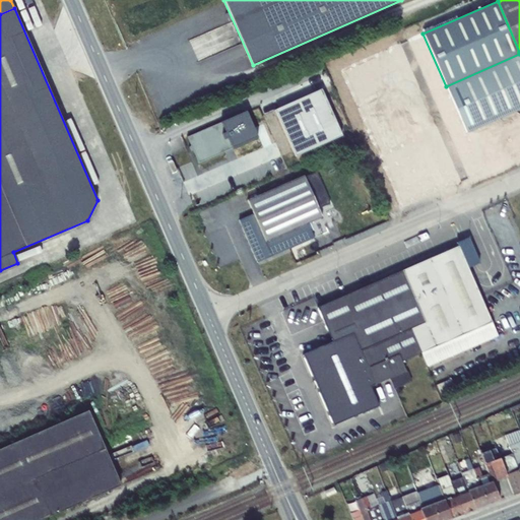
[(399,147),(406,161),(411,159),(424,158),(421,154),(443,145),(412,76),(404,79),(400,69),(389,73),(381,54),(364,61),(376,92),(352,102),(376,157),(399,147)]
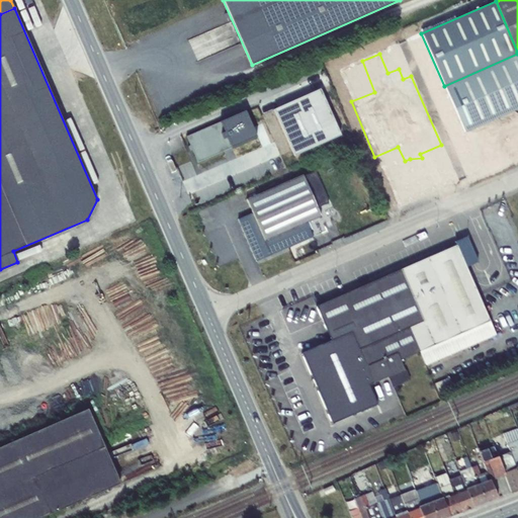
[(517,54),(444,86),(464,133),(517,108),(517,54)]
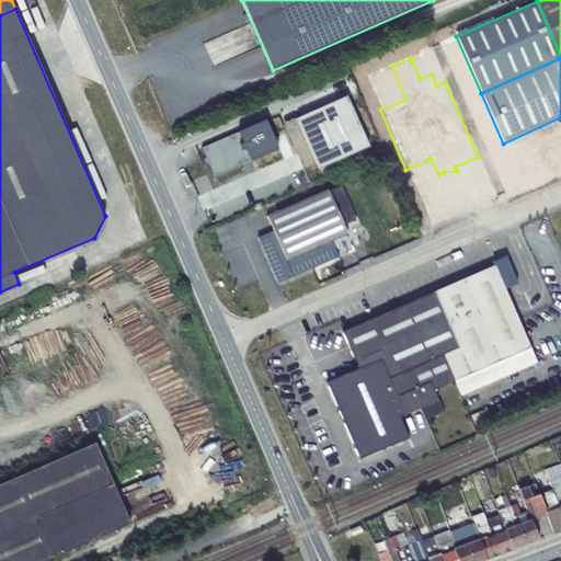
[(351,93),(294,116),(315,169),(371,146),(351,93)]
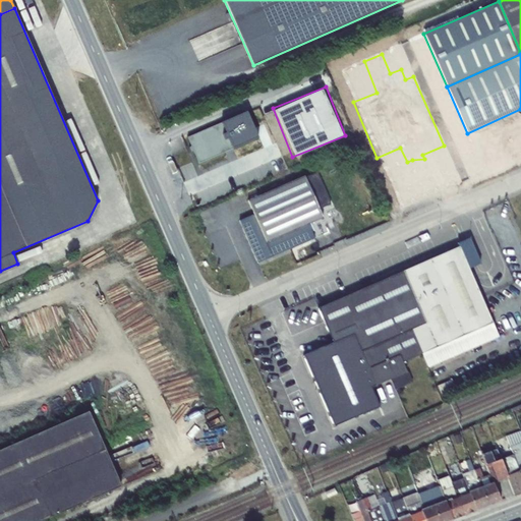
[(520,125),(509,130),(513,140),(520,137),(520,125)]
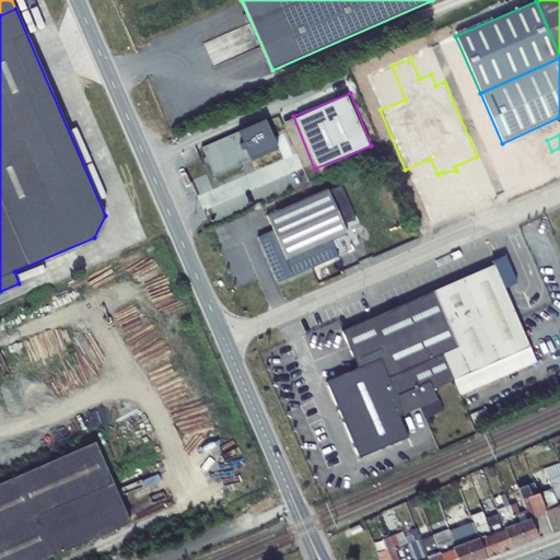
[(209,162),(214,174),(241,163),(230,137),(203,149),(207,156),(206,158),(205,159),(205,160),(205,161),(206,161),(206,162),(207,162),(208,162),(209,162)]
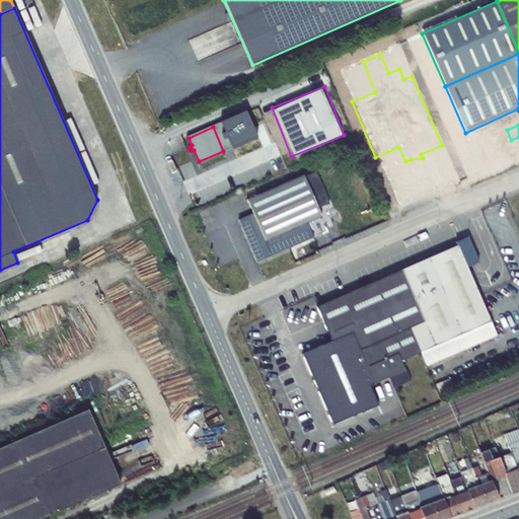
[(405,161),(398,147),(375,157),(381,171),(405,161)]
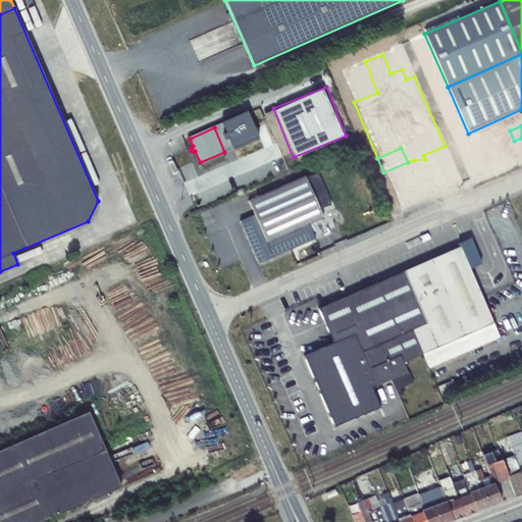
[(255,215),(267,243),(309,224),(323,218),(305,177),(249,202),(255,215)]
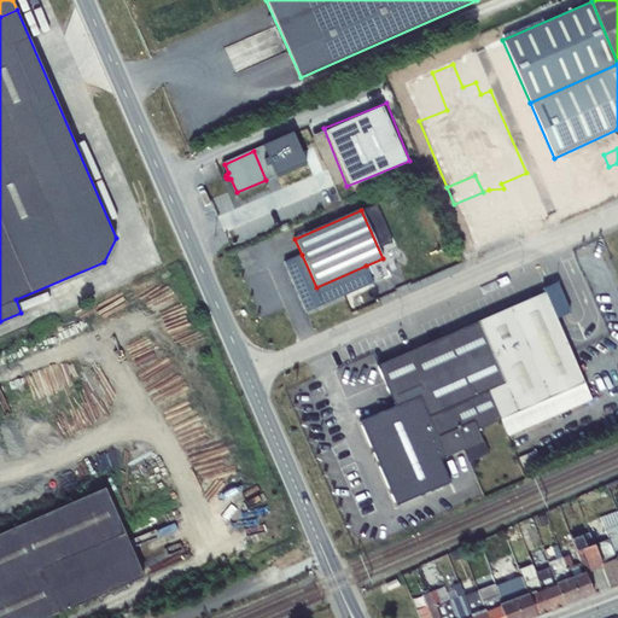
[(366,266),(316,287),(302,255),(285,261),(305,312),(373,283),(366,266)]
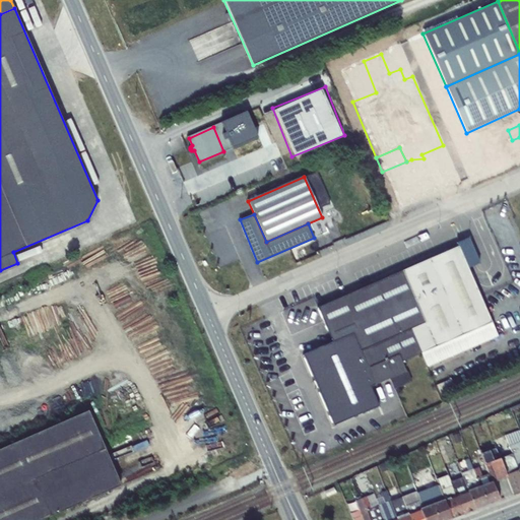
[(445,342),(491,322),(458,247),(318,307),(333,341),(315,349),(308,367),(329,413),(345,420),(378,406),(370,387),(375,384),(376,384),(405,371),(401,362),(421,352),(445,342)]
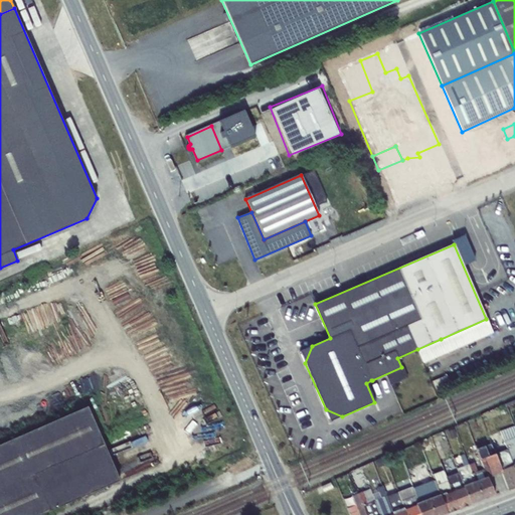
[(494,333),(486,319),(441,339),(447,352),(494,333)]
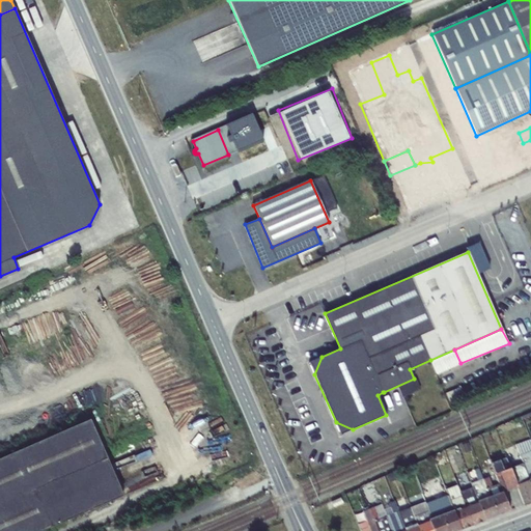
[(437,373),(460,363),(454,350),(430,360),(437,373)]
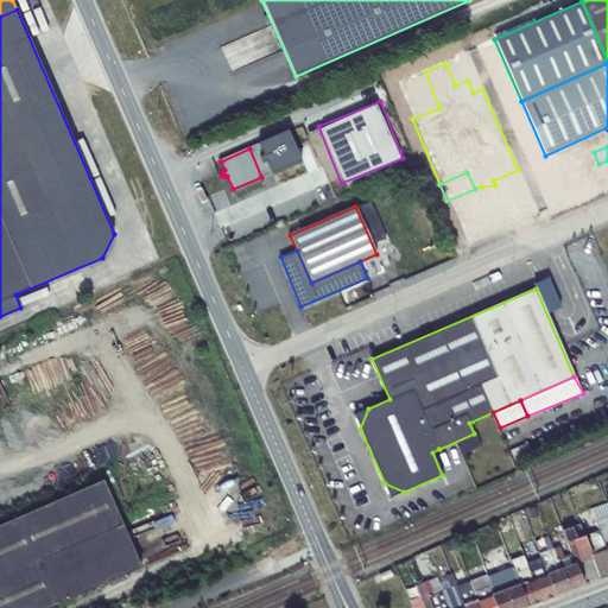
[(525,444),(511,450),(517,464),(531,458),(525,444)]
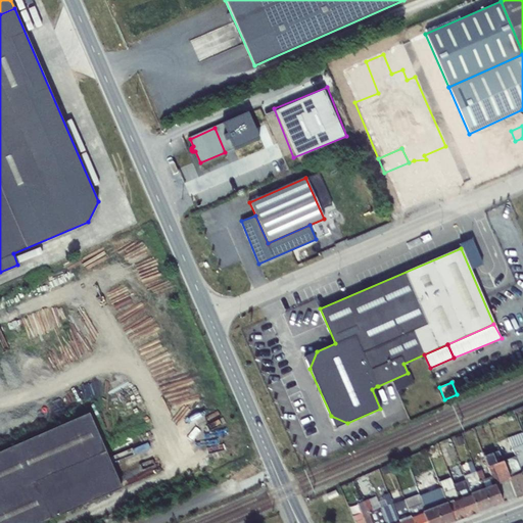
[(0,522),(40,522),(122,488),(89,414),(0,452),(0,522)]
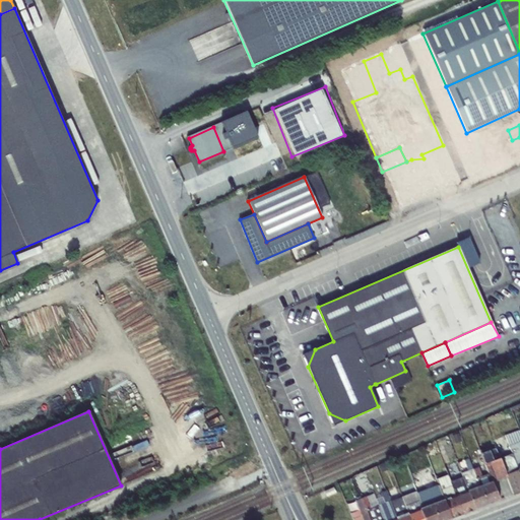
[(519,469),(519,435),(507,441),(509,447),(512,454),(500,458),(506,474),(518,470),(519,469)]
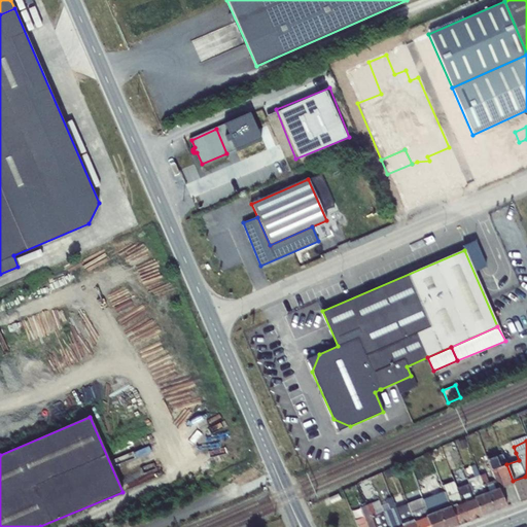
[(429,452),(409,461),(410,465),(430,456),(429,452)]
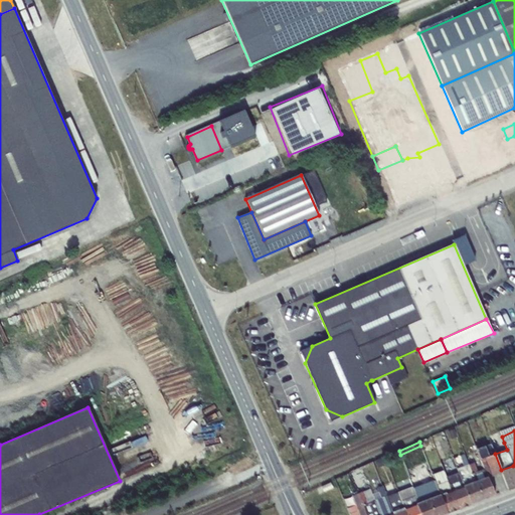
[(485,446),(489,456),(495,454),(491,444),(485,446)]
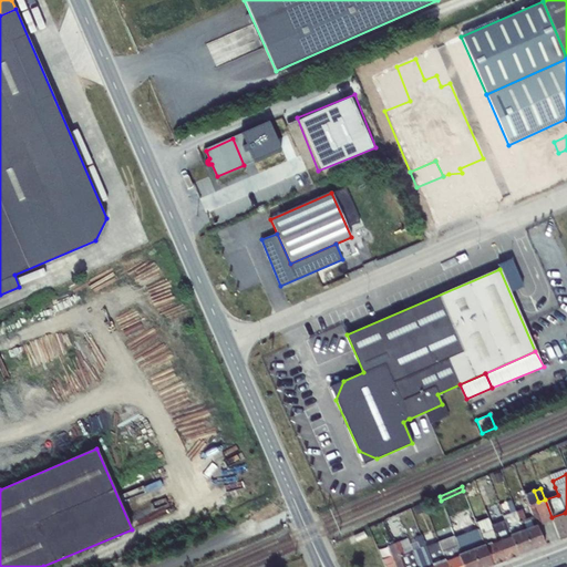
[(525,496),(528,505),(534,504),(538,502),(534,491),(525,494),(525,496)]
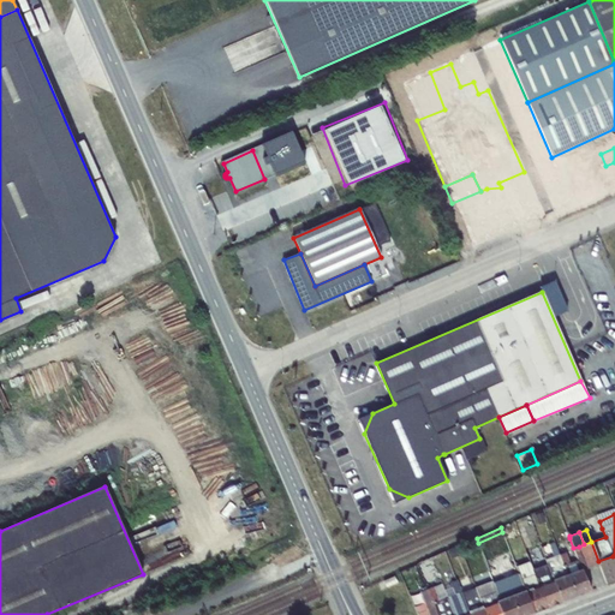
[(566,553),(574,550),(573,548),(569,538),(562,541),(566,553)]
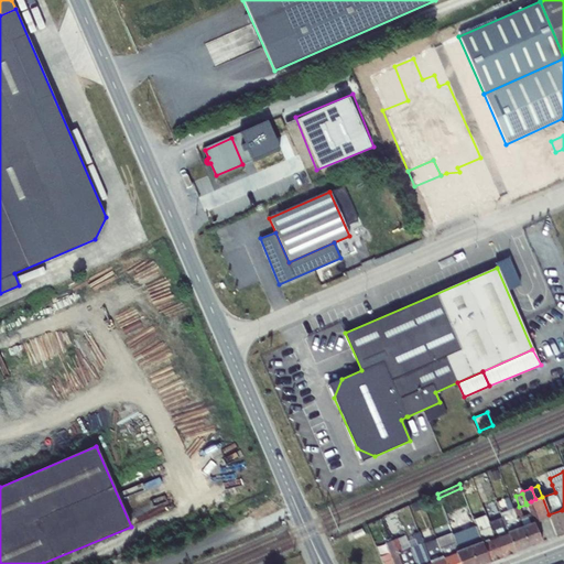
[(500,513),(508,532),(520,528),(517,518),(512,509),(509,497),(503,498),(508,511),(500,513)]
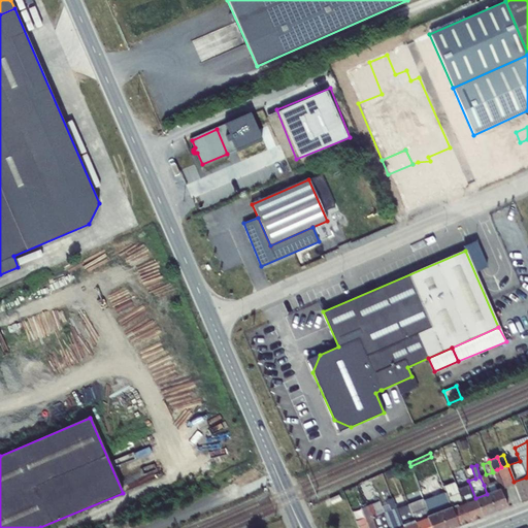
[(514,484),(515,484),(514,482),(507,465),(501,467),(497,469),(503,488),(514,484)]
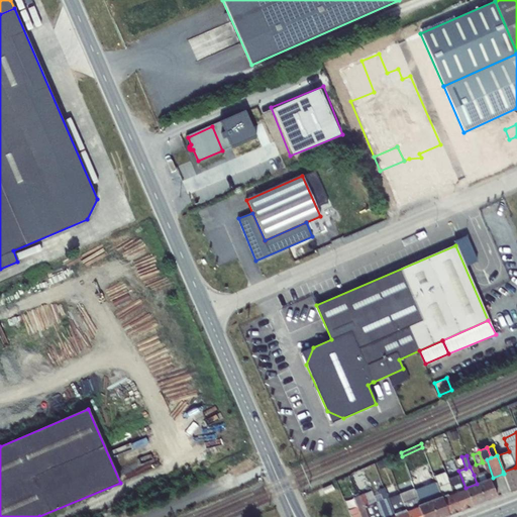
[(489,480),(493,478),(487,459),(482,460),(483,462),(486,471),(489,479),(489,480)]
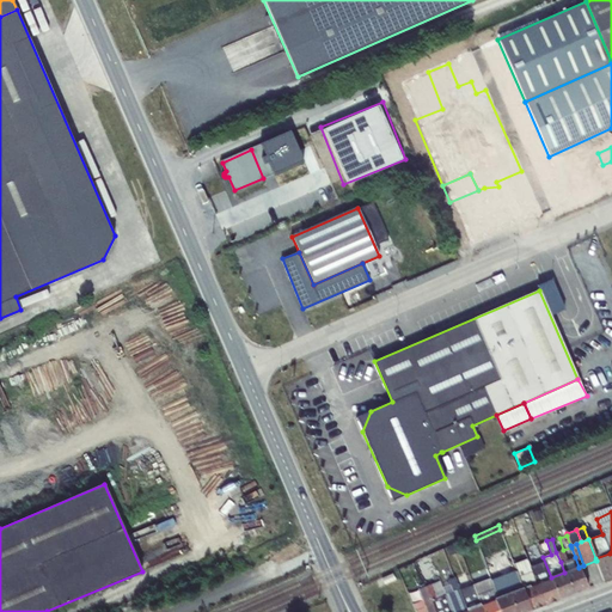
[(551,577),(543,557),(536,561),(531,548),(524,550),(531,567),(537,585),(551,580),(551,577)]
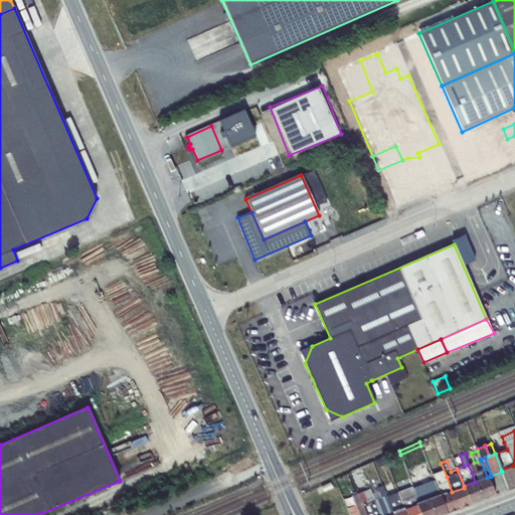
[(477,472),(484,469),(481,461),(474,463),(477,472)]
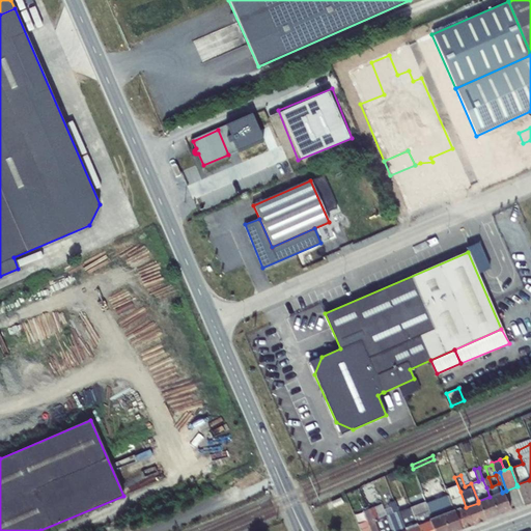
[(482,479),(486,487),(490,497),(502,492),(499,483),(492,486),(488,477),(482,479)]
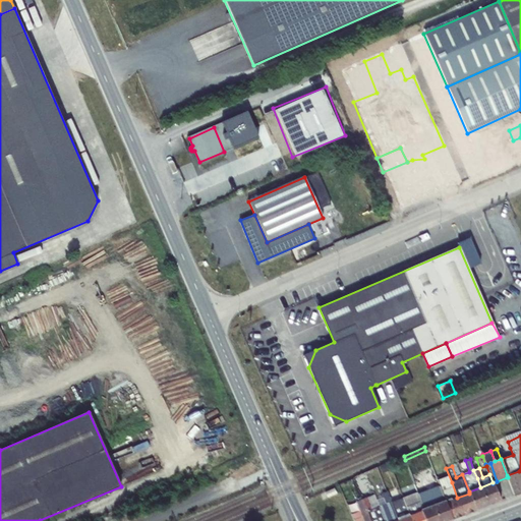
[(520,476),(519,471),(507,475),(508,477),(507,477),(514,497),(520,494),(520,476)]
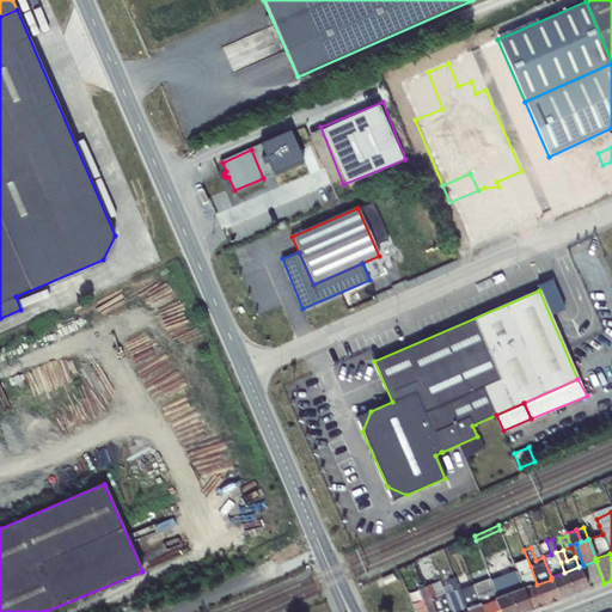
[(429,555),(415,561),(418,568),(433,562),(429,555)]
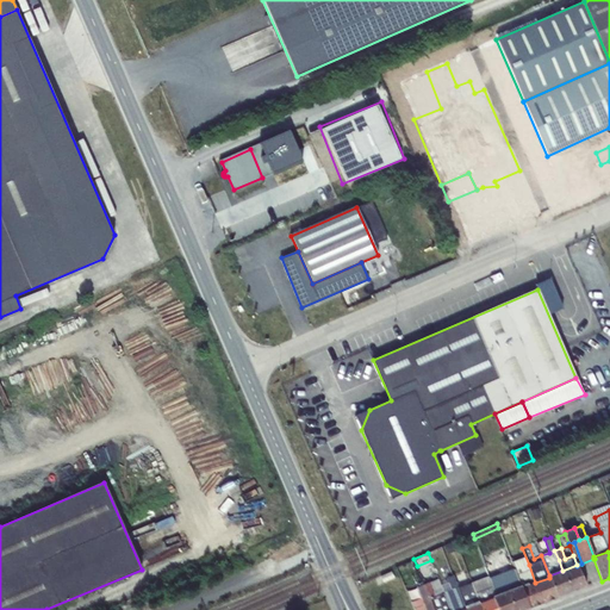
[(515,570),(510,571),(502,573),(498,561),(485,566),(489,576),(486,577),(486,578),(490,587),(495,598),(521,589),(515,570)]
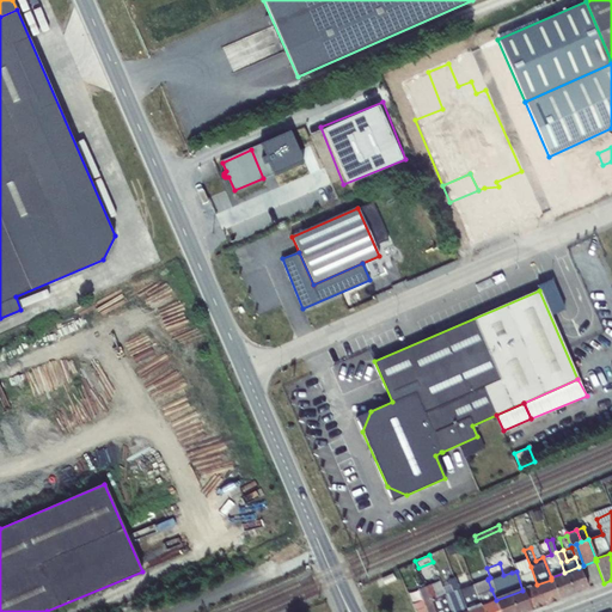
[(537,585),(531,567),(524,569),(521,563),(514,565),(516,571),(522,591),(524,589),(537,585)]
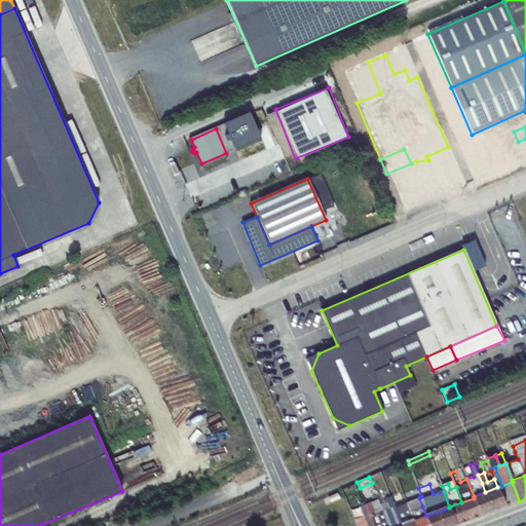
[(497,487),(485,492),(492,512),(504,506),(497,488),(497,487)]
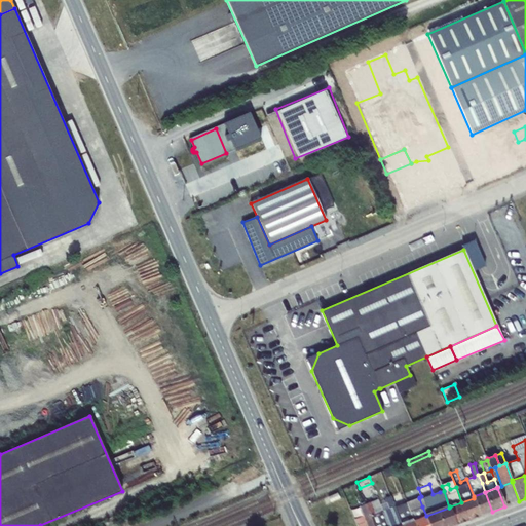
[(474,498),(481,516),(492,512),(485,492),(474,496),(474,498)]
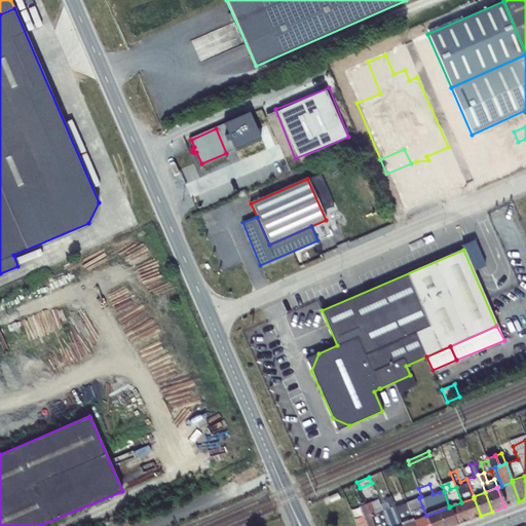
[(338,493),(329,497),(331,501),(340,497),(338,493)]
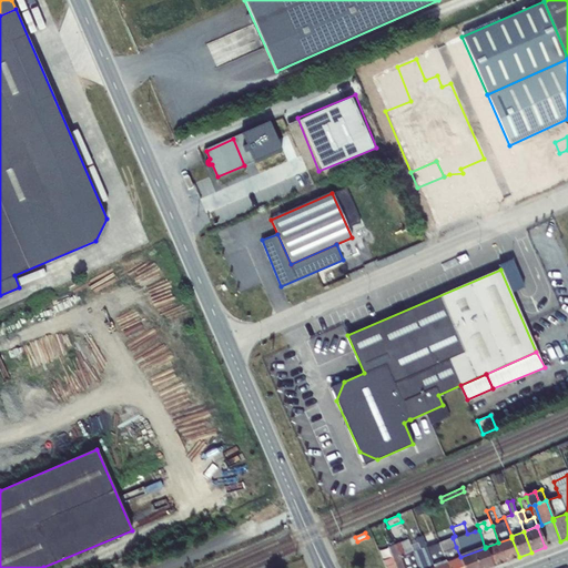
[(418,567),(414,553),(408,539),(402,541),(398,534),(393,536),(394,541),(396,545),(404,567),(418,567)]
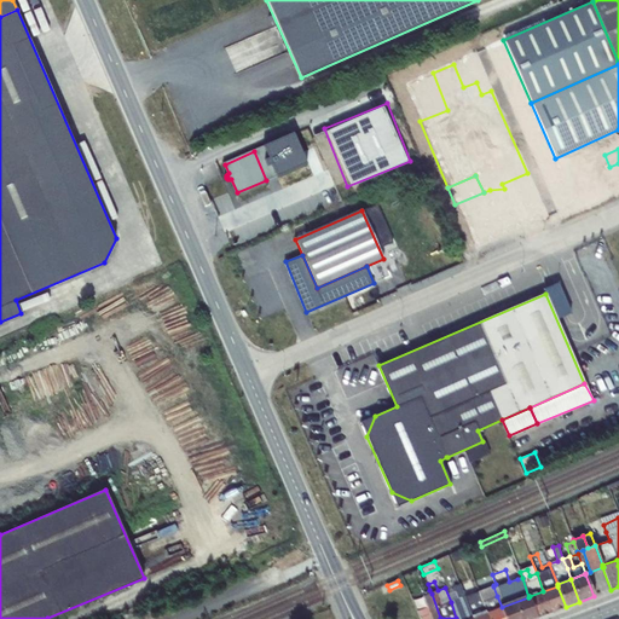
[(469,618),(473,618),(464,596),(460,584),(453,586),(457,600),(451,602),(456,618),(469,618)]
